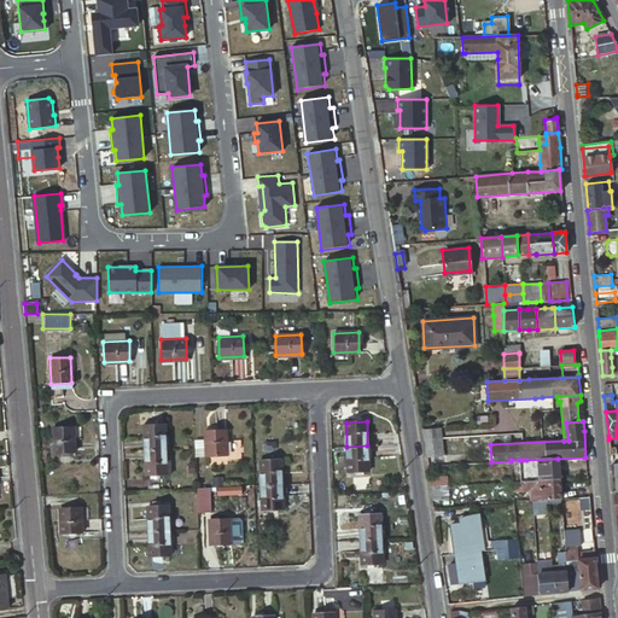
[(144,425),(145,449),(167,448),(165,424),(144,425)]
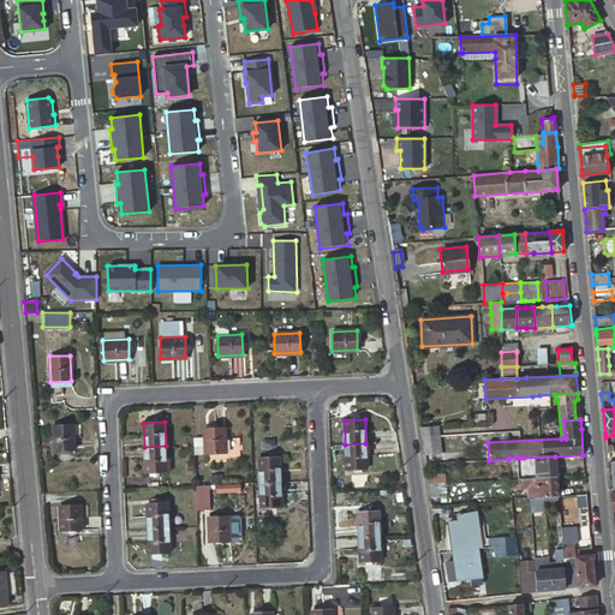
[(53,425),(54,451),(75,449),(73,424),(53,425)]
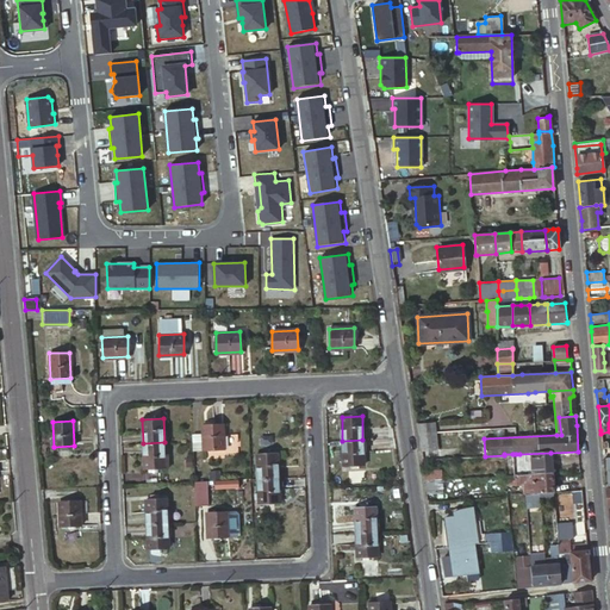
[(416,428),(419,450),(437,449),(434,421),(415,423),(416,428)]
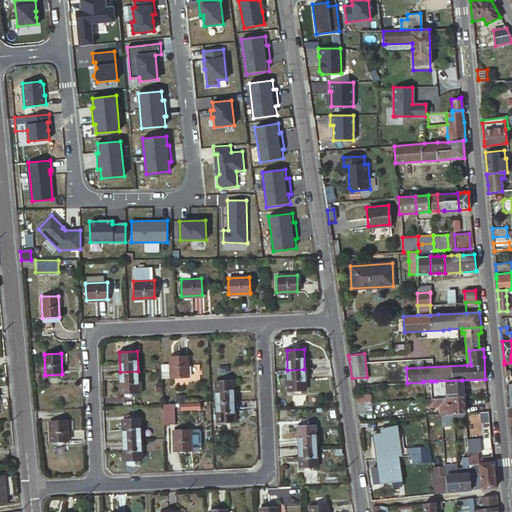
[(171,364),(171,378),(188,377),(187,356),(171,357),(171,364)]
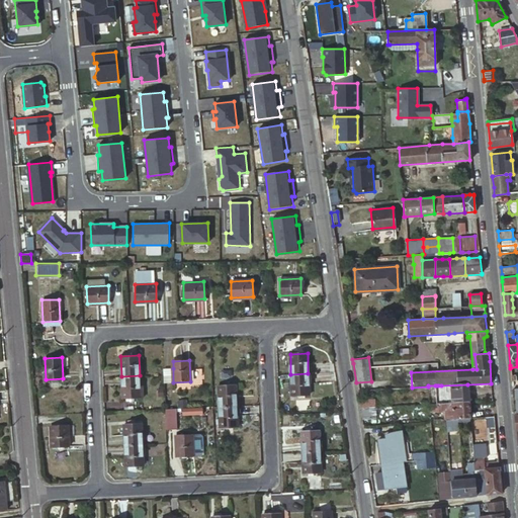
[(173,368),(164,368),(164,382),(173,382),(173,368)]
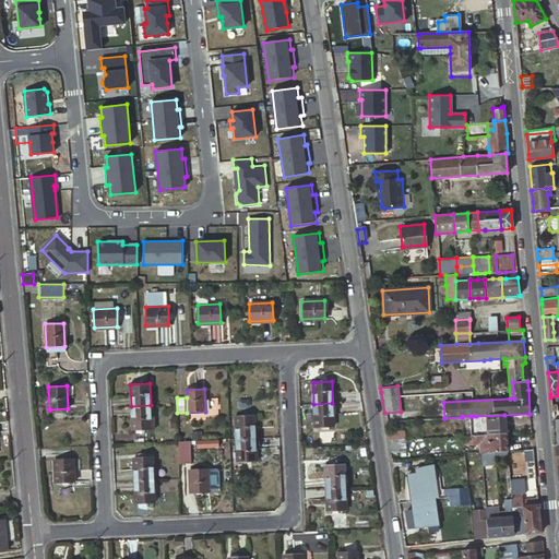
[(332,403),(313,404),(314,427),(333,426),(332,403)]
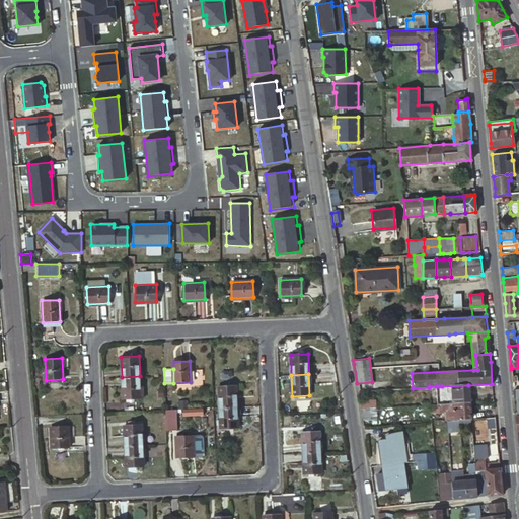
[(122,377),(123,398),(140,397),(145,397),(144,376),(140,376),(122,377)]
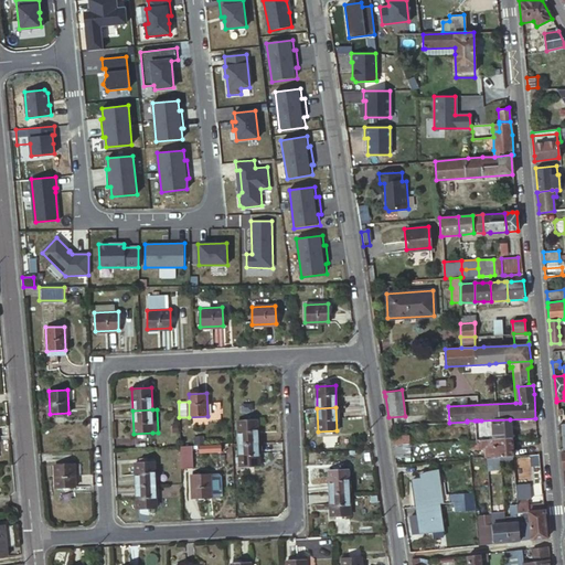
[(483,439),(511,438),(510,419),(481,420),(483,439)]
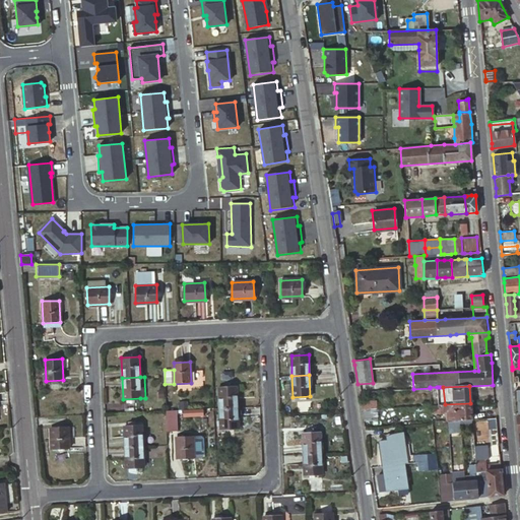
[(218,388),(220,408),(237,407),(236,387),(218,388)]
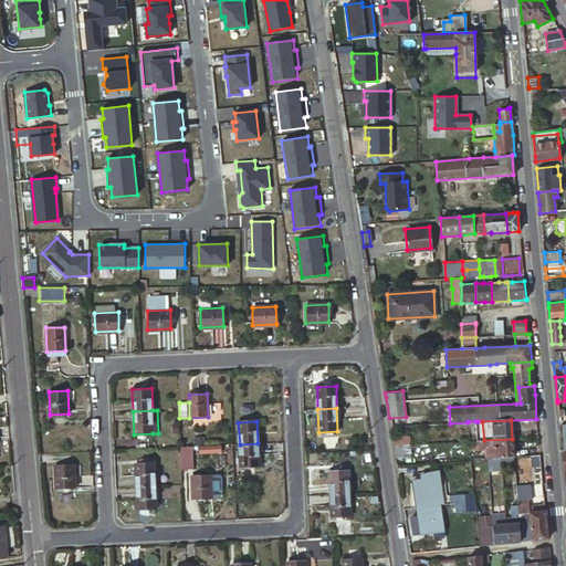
[(394,440),(395,446),(409,444),(409,436),(394,437),(394,440)]
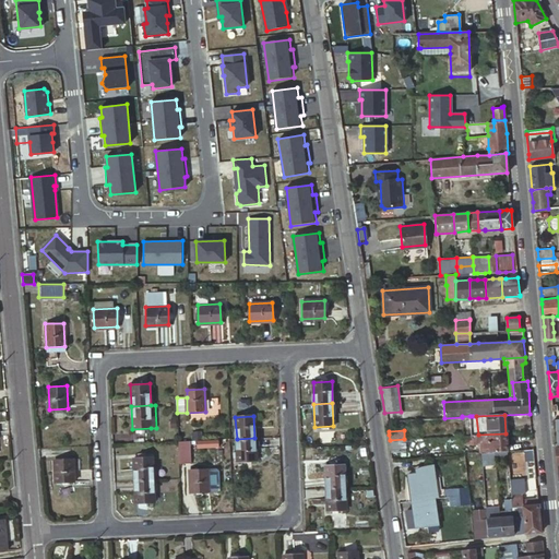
[(495,452),(508,451),(506,433),(478,435),(474,436),(471,436),(462,436),(463,443),(480,442),(480,453),(495,452)]
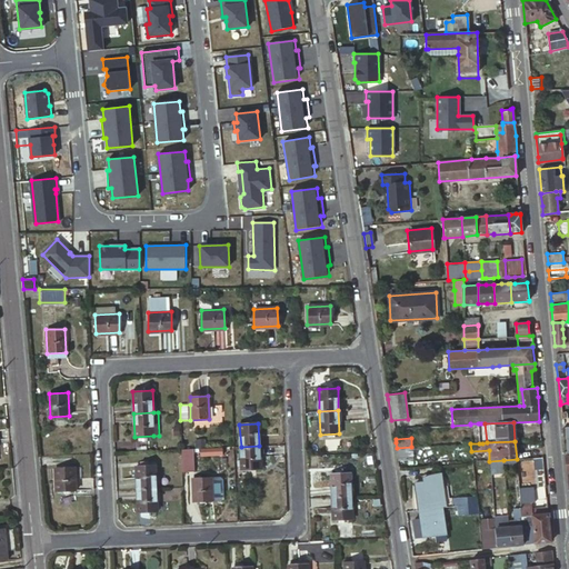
[(241,447),(242,470),(260,469),(259,446),(241,447)]
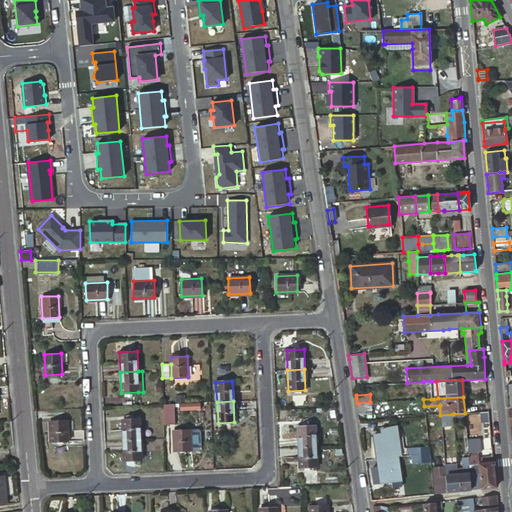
[(357,403),(358,414),(371,413),(370,402),(357,403)]
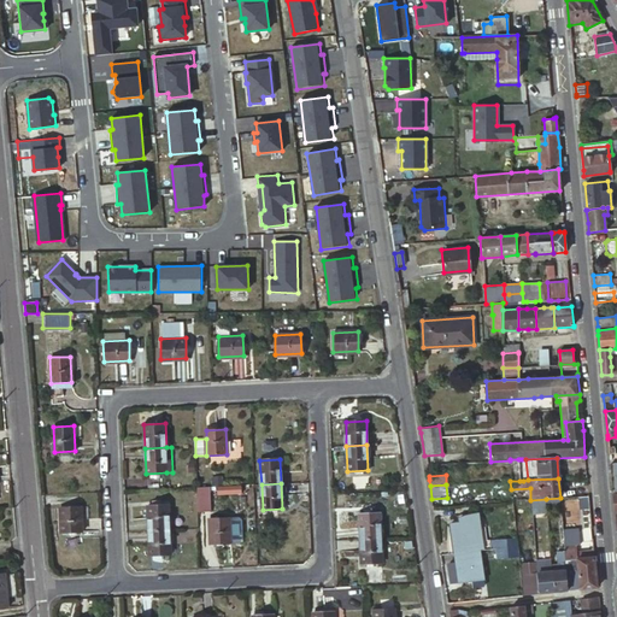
[(197,487),(197,510),(210,510),(210,487),(197,487)]
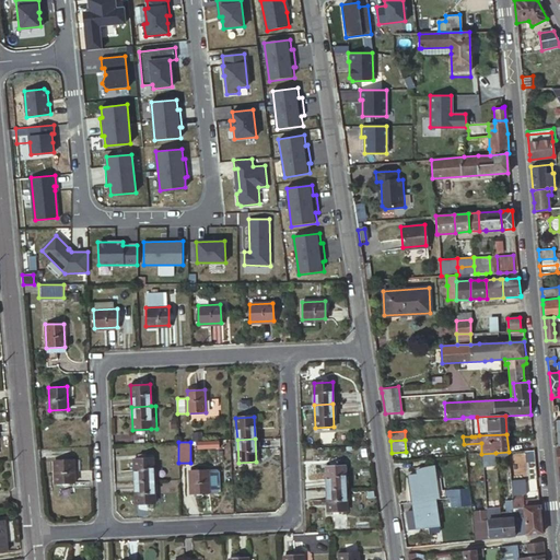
[(494,455),(482,455),(483,466),(494,466),(494,455)]
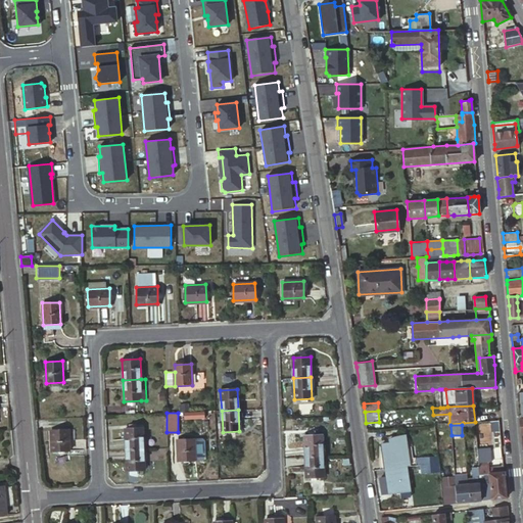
[(126,428),(127,450),(144,449),(143,427),(126,428)]
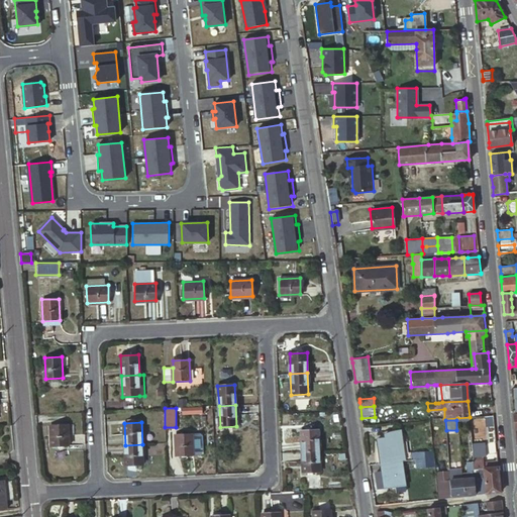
[(50,425),(50,446),(68,445),(67,424),(50,425)]
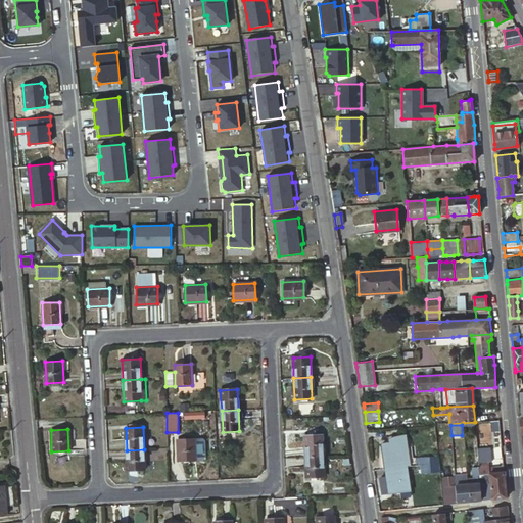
[(304,435),(305,457),(323,456),(322,434),(304,435)]
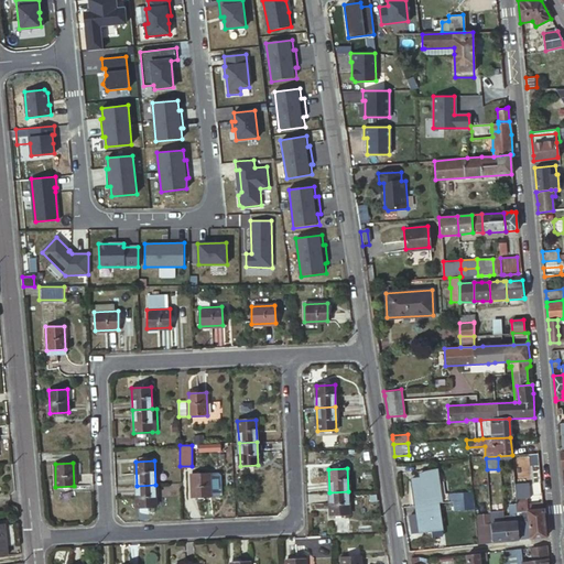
[(437,502),(442,502),(437,470),(421,473),(421,478),(412,479),(415,506),(437,502)]
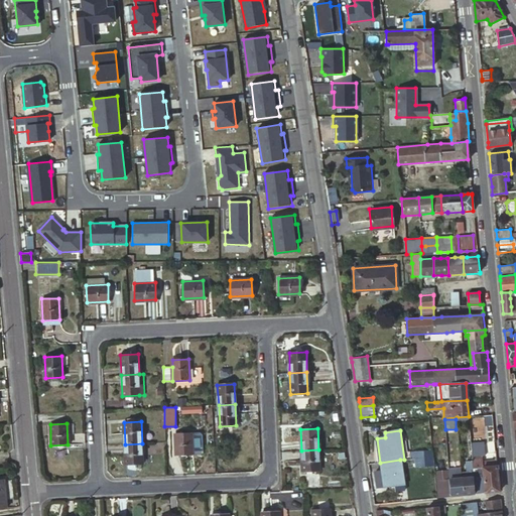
[(175,434),(175,456),(192,455),(192,433),(175,434)]
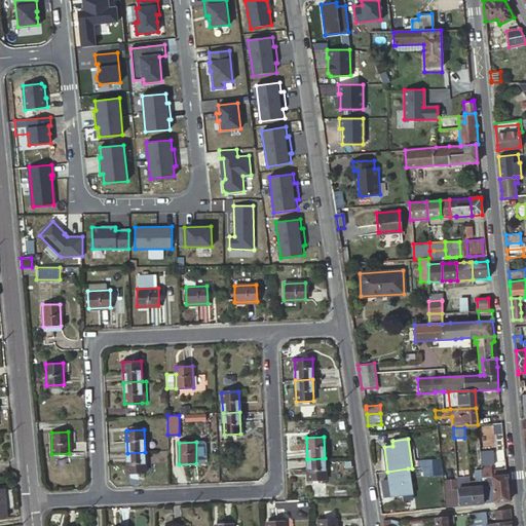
[(127,453),(128,474),(146,473),(145,452),(127,453)]
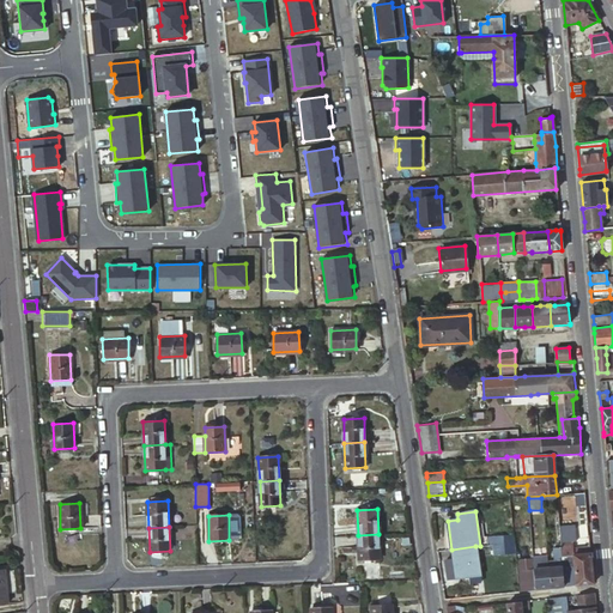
[(562,557),(574,556),(571,527),(559,528),(560,546),(560,547),(562,557)]
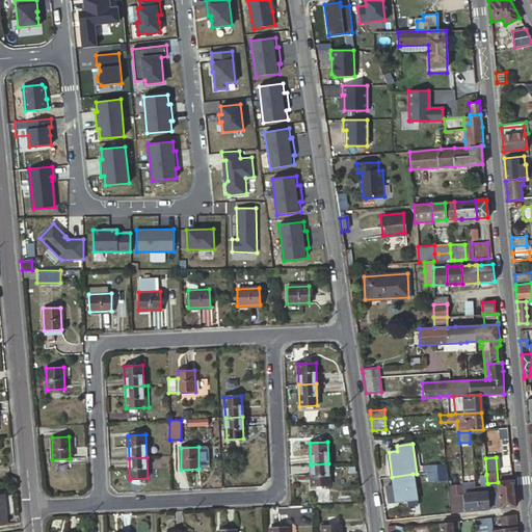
[(328,463),(311,464),(312,486),(329,485),(328,463)]
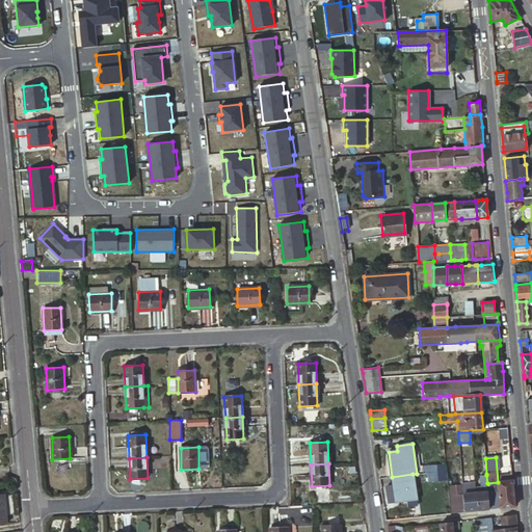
[(419,474),(427,473),(431,473),(430,466),(430,464),(419,466),(419,474)]
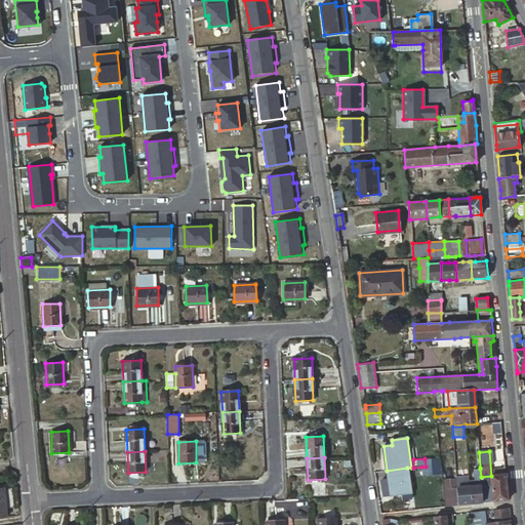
[(442,480),(440,465),(426,467),(421,467),(422,482),(442,480)]
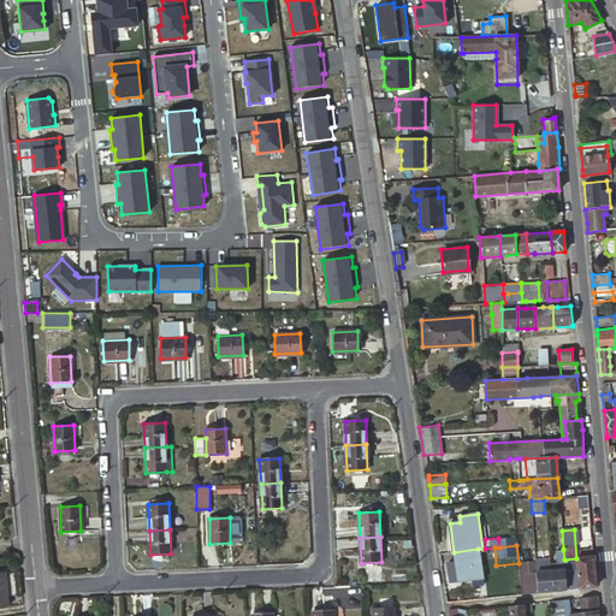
[(478,549),(454,552),(458,581),(481,579),(478,549)]
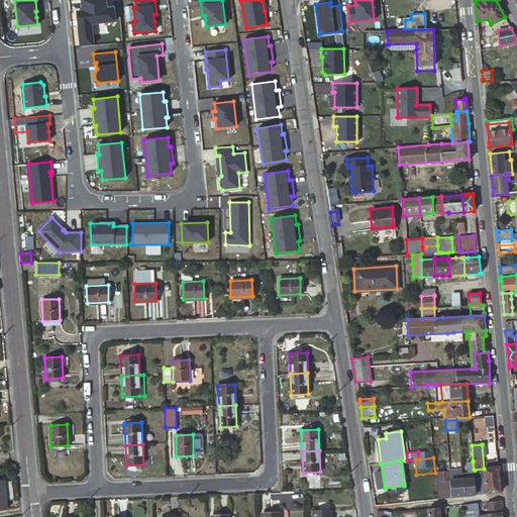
[(464,496),(486,494),(484,469),(474,470),(473,461),(467,461),(468,474),(462,474),(462,479),(464,496)]
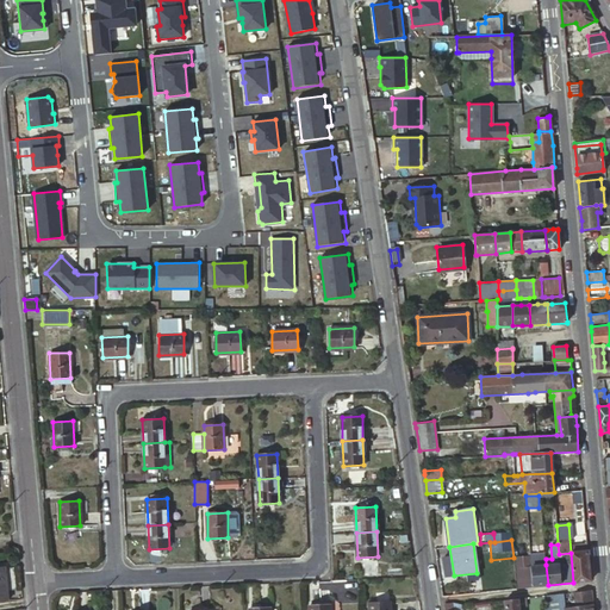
[(587,554),(587,551),(571,553),(573,583),(590,580),(587,554)]
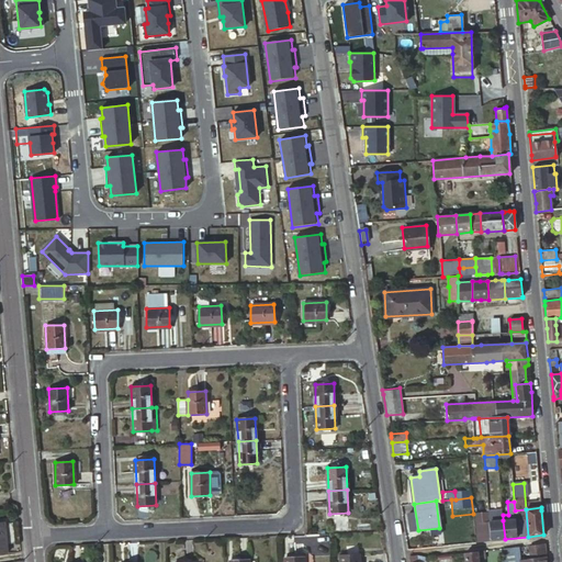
[(489,521),(491,540),(505,539),(503,520),(503,515),(503,513),(489,514),(489,521)]
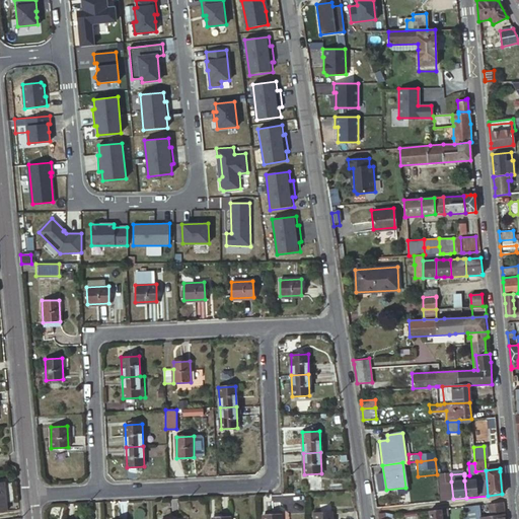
[(439,483),(441,501),(453,499),(451,482),(439,483)]
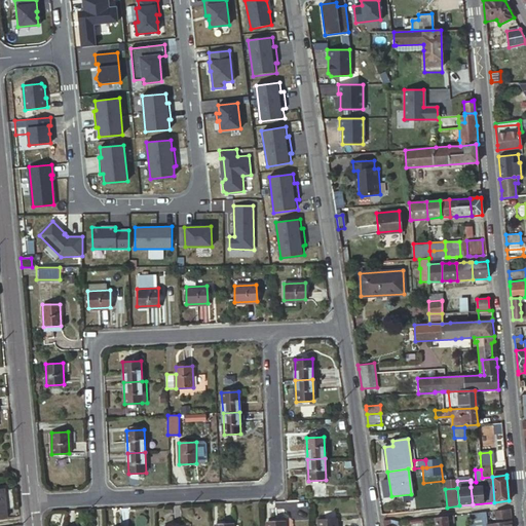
[(511,525),(510,509),(495,511),(496,523),(487,525),(511,525)]
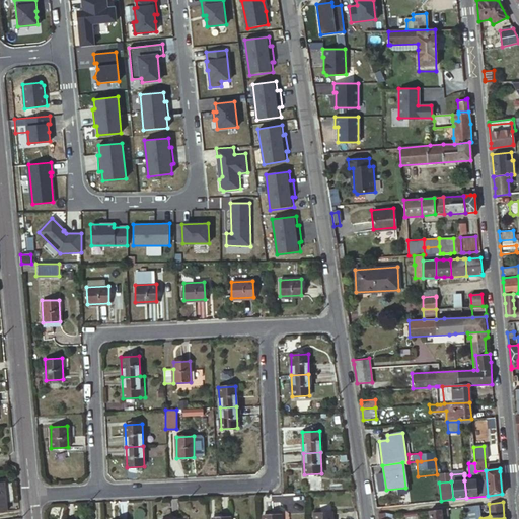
[(480,518),(479,505),(463,507),(464,518),(480,518)]
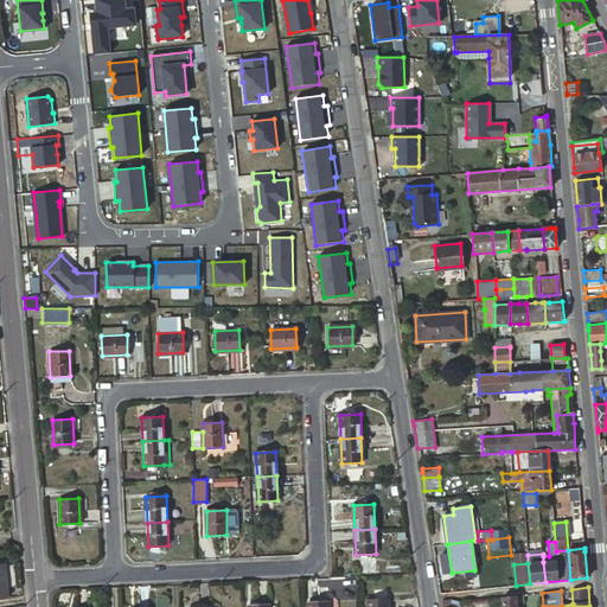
[(503,606),(516,606),(516,604),(523,602),(522,595),(502,598),(503,606)]
